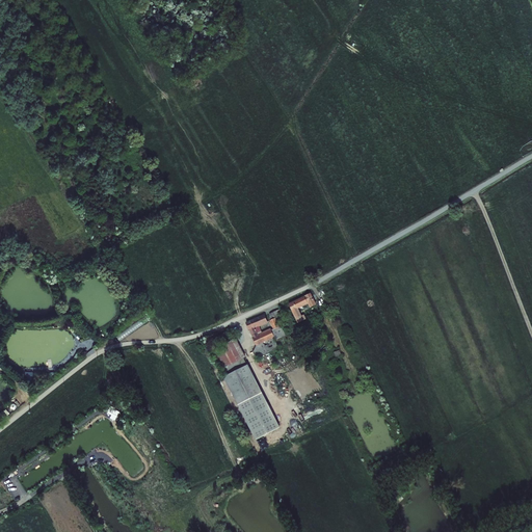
[(288,302),(297,322),(307,319),(303,314),(301,315),(298,308),(309,302),(311,307),(317,303),(311,292),(304,295),(288,302)]
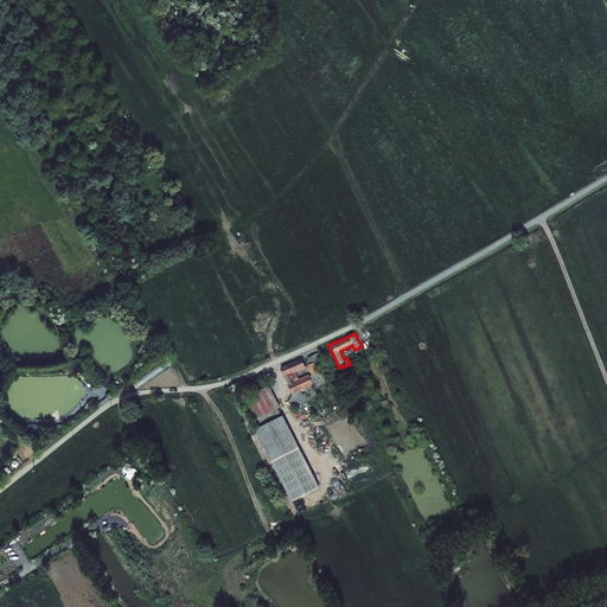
[(287,396),(293,408),(319,397),(315,388),(326,383),(321,371),(319,372),(314,362),(324,358),(321,352),(307,358),(310,364),(307,365),(312,375),(310,376),(310,374),(299,378),(295,372),(306,368),(302,358),(280,366),(292,394),(287,396)]
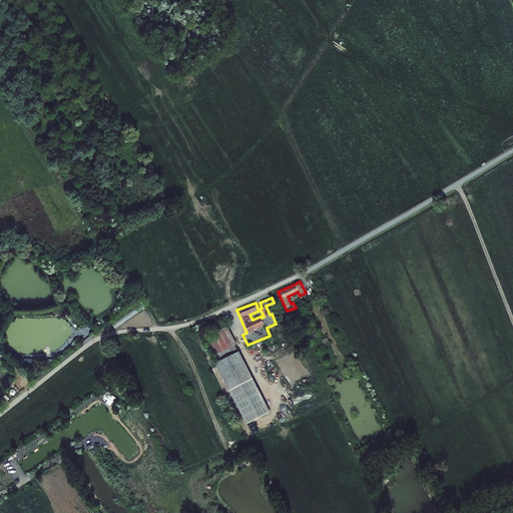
[(232,346),(236,344),(224,319),(200,331),(212,356),(216,354),(232,346)]
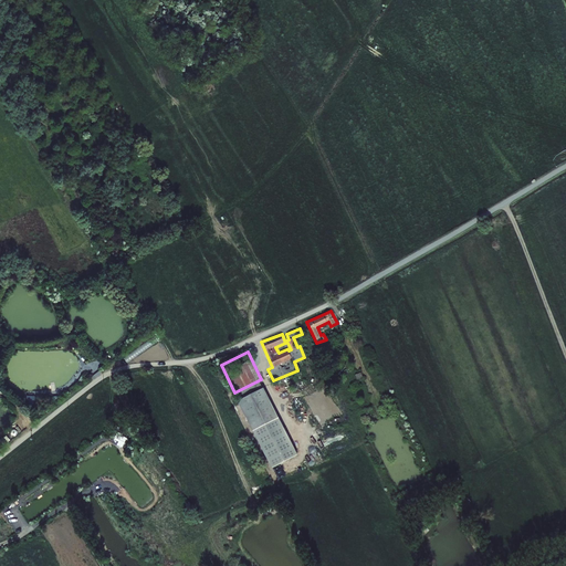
[(242,396),(260,388),(257,381),(239,390),(242,396)]
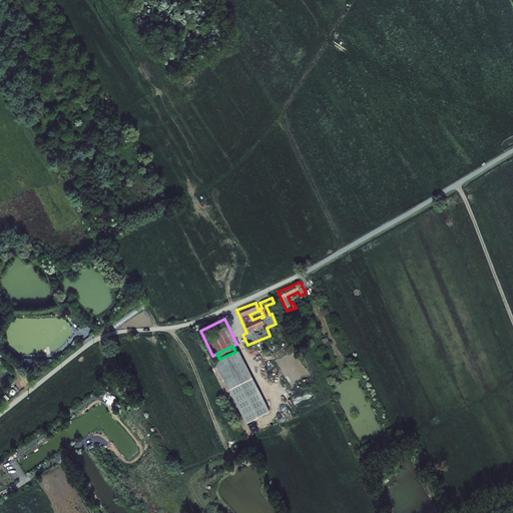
[(215,362),(229,390),(253,378),(239,350),(235,352),(219,359),(215,362)]
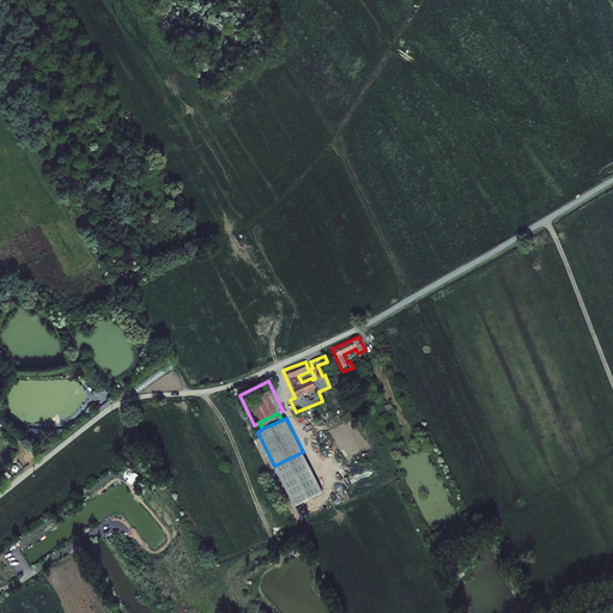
[(274,466),(295,505),(323,491),(303,451),(274,466)]
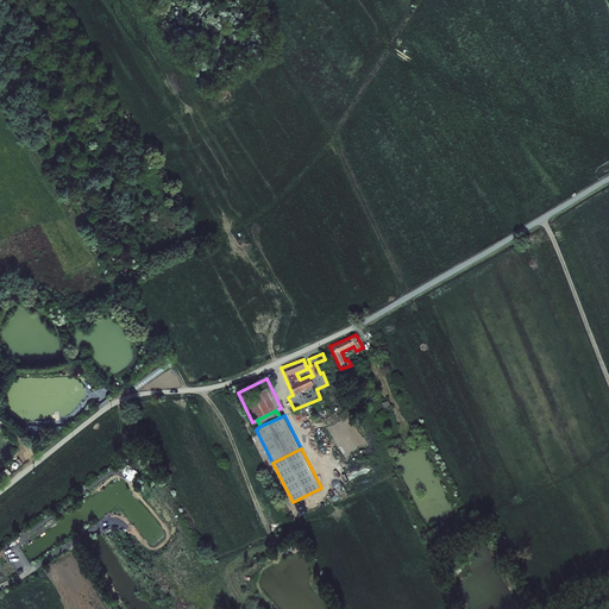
All buildings are outlined.
